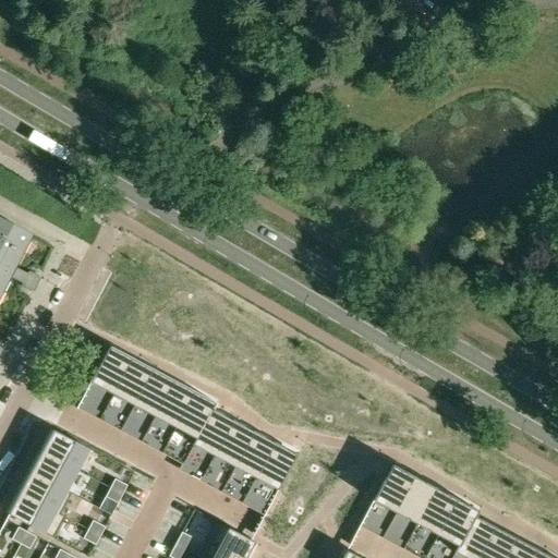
[(31,292),(38,277),(29,271),(28,275),(14,267),(31,235),(0,219),(0,293),(9,277),(23,284),(22,287),(31,292)]
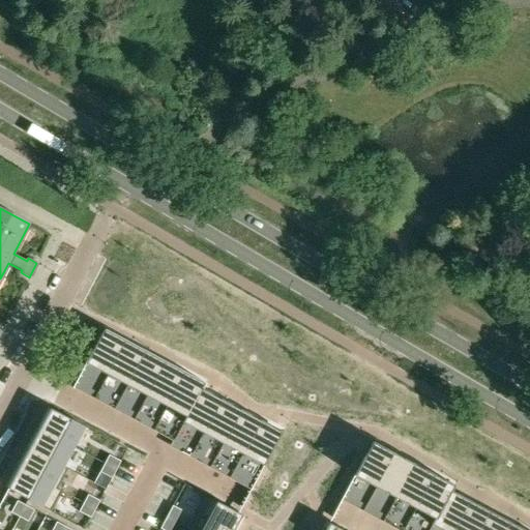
[(105,329),(86,363),(108,375),(125,341),(106,330),(105,329)]
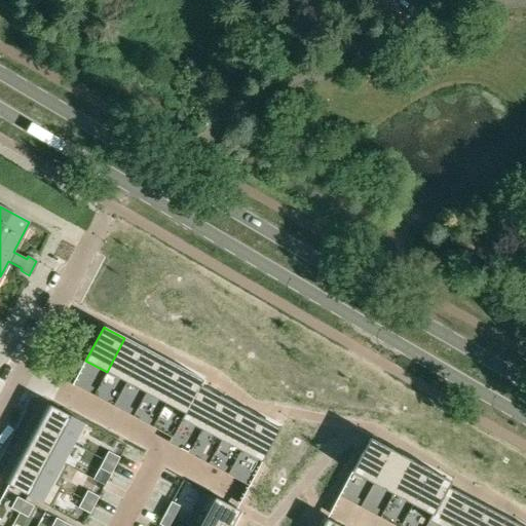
[(124,338),(107,372),(126,383),(144,348),(124,338)]
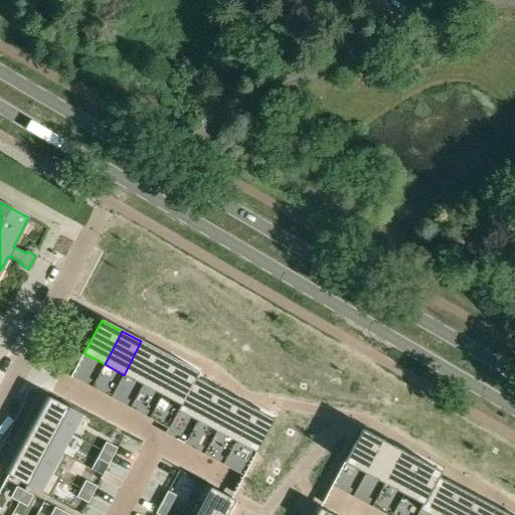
[(141,341),(124,375),(143,385),(161,352),(141,341)]
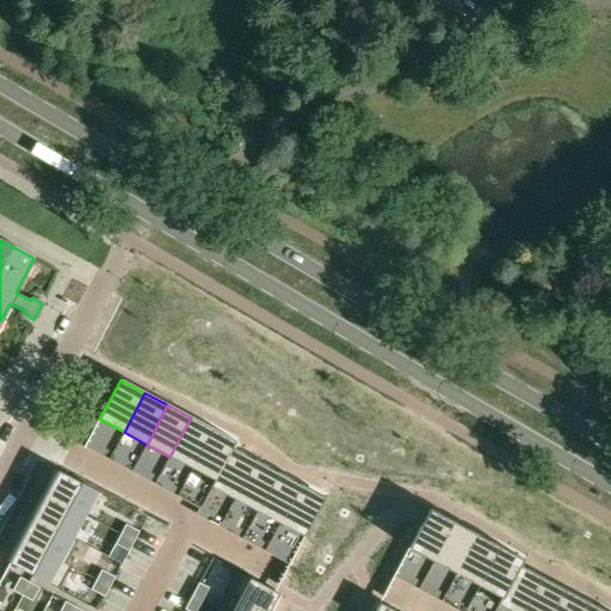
[(191,418),(170,457),(192,469),(214,430),(191,418)]
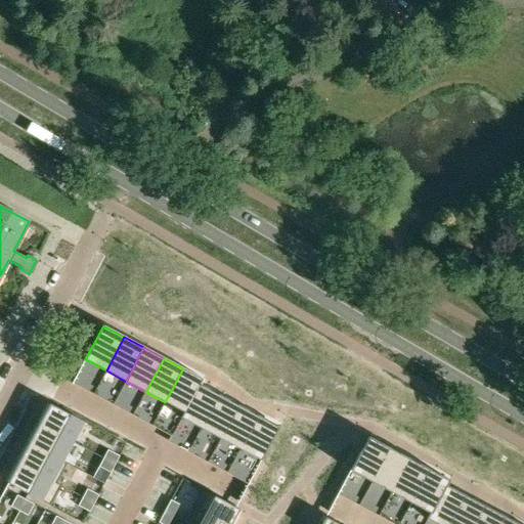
[(183,368),(165,402),(183,412),(184,412),(200,384),(200,385),(203,379),(183,368)]
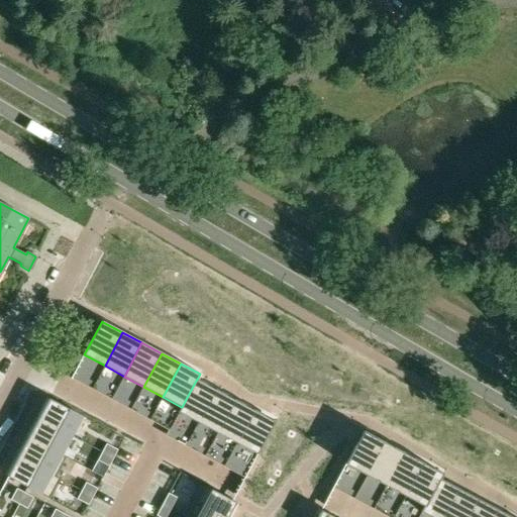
[(181,407),(178,412),(179,413),(198,423),(216,390),(212,388),(213,386),(203,381),(202,382),(197,380),(197,379),(182,407),(181,407)]
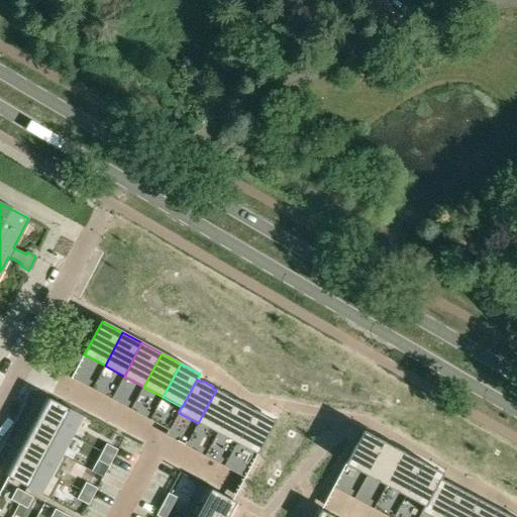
[(216,390),(198,423),(217,433),(235,400),(231,398),(232,397),(222,391),(221,392),(216,390)]
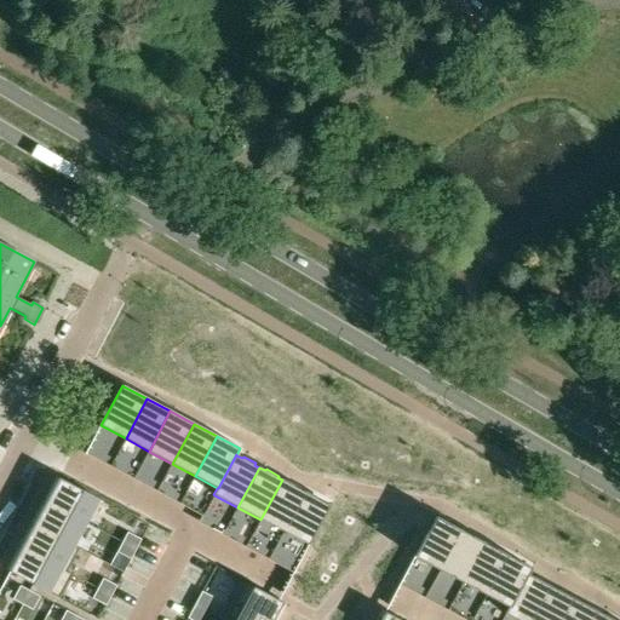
[(49,500),(47,503),(87,523),(99,499),(59,478),(57,484),(49,500)]
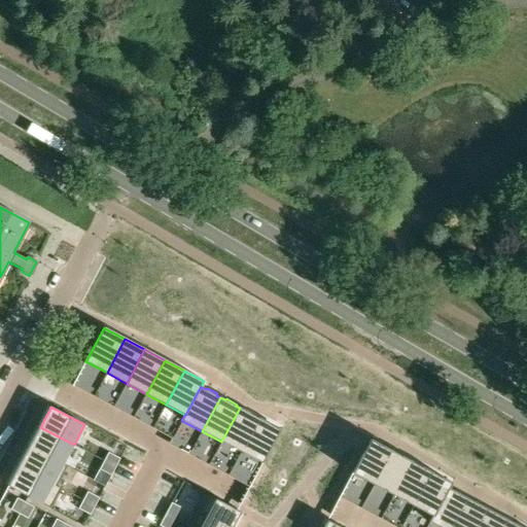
[(240,408),(221,442),(241,452),(259,418),(255,416),(256,415),(246,409),(245,411),(240,408)]
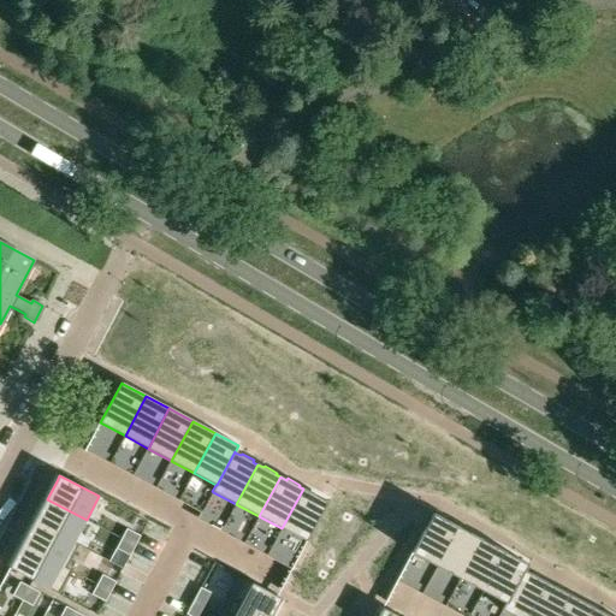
[(303,489),(282,528),(307,542),(327,502),(321,498),(323,497),(311,491),(309,492),(303,489)]
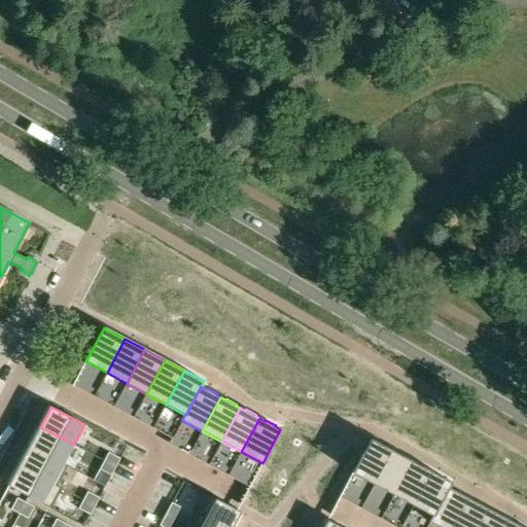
[(31,445),(30,447),(64,464),(74,445),(40,427),(38,431),(31,445)]
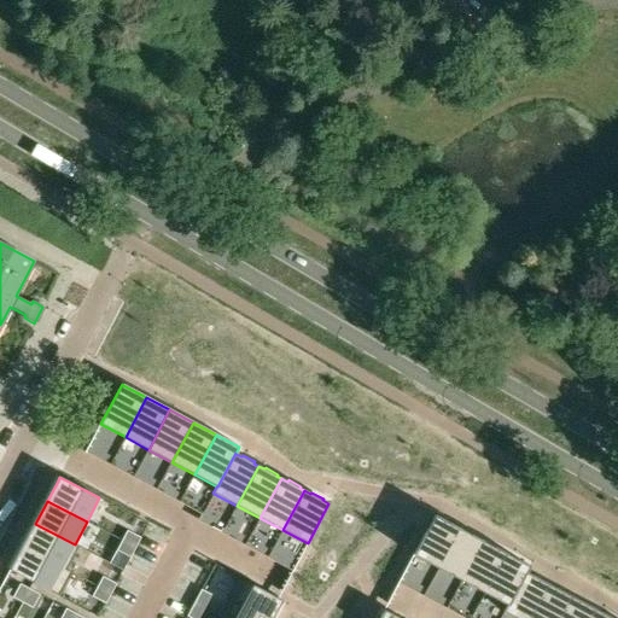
[(435,514),(413,555),(438,569),(460,529),(447,522),(435,514)]
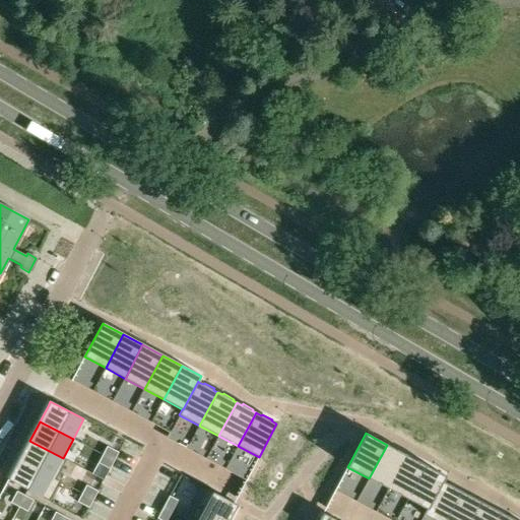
[(20,458),(19,460),(52,477),(63,458),(29,441),(27,445),(20,458)]
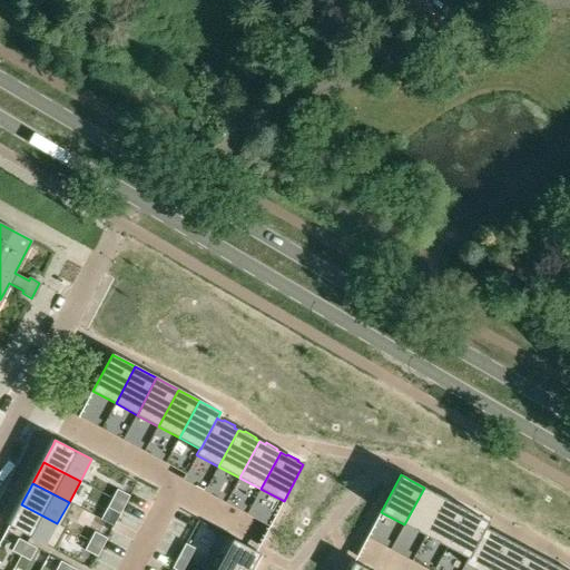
[(424,488),(404,524),(425,536),(445,499),(424,488)]
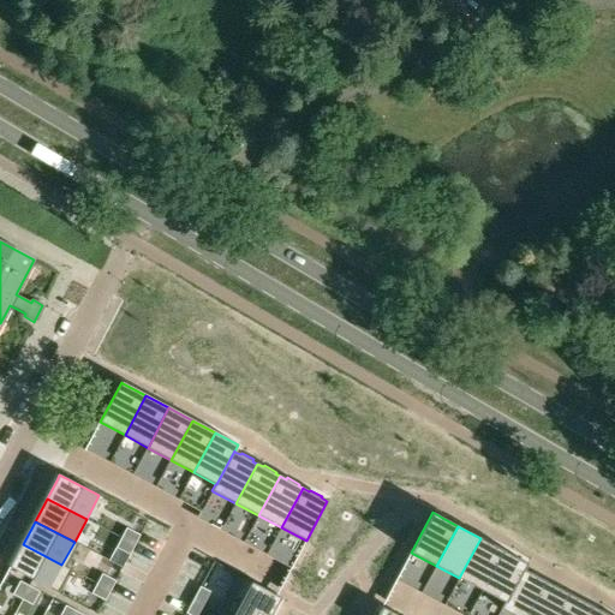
[(126,527),(121,538),(136,545),(141,536),(126,527)]
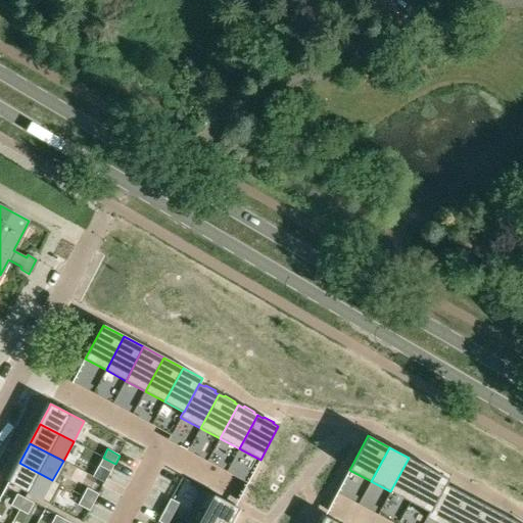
[(103,458),(99,466),(110,472),(115,464),(103,458)]
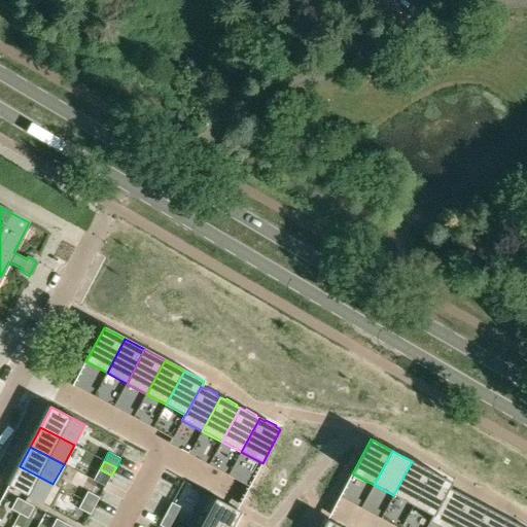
[(412,461),(393,495),(413,505),(431,471),(412,461)]
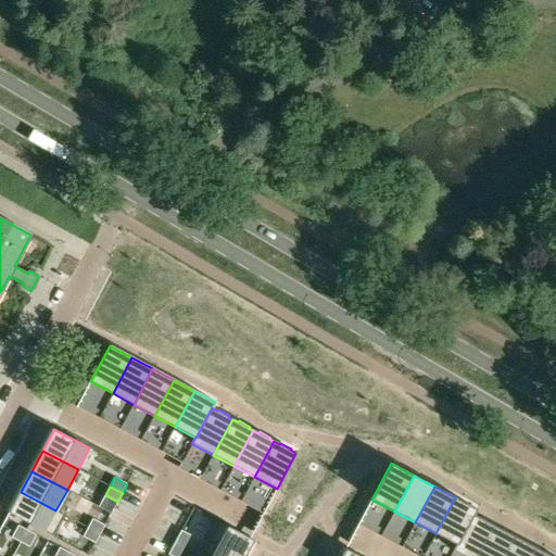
[(10,510),(9,513),(45,532),(55,510),(21,492),(17,496),(10,510)]
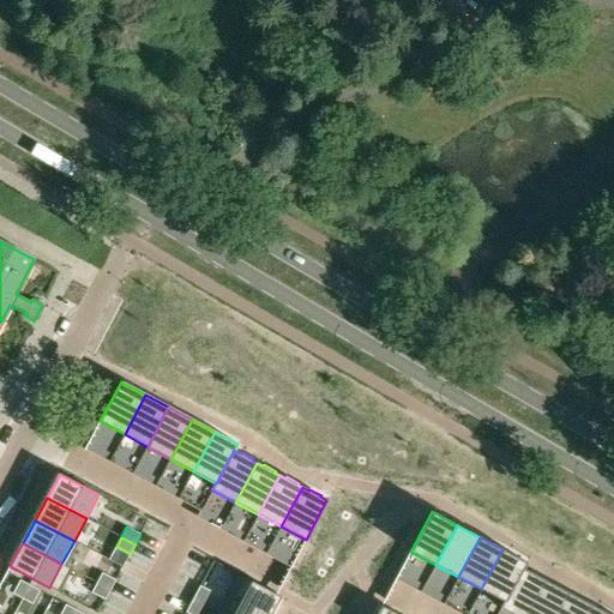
[(503,549),(481,589),(503,601),(504,601),(522,567),(523,569),(527,563),(503,549)]
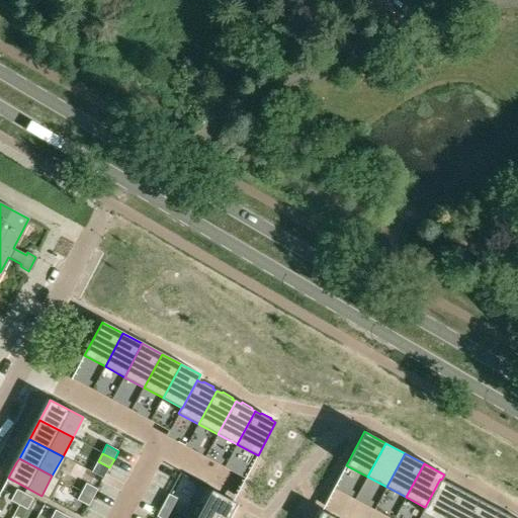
[(424,507),(421,512),(422,513),(431,517),(443,517),(459,490),(441,480),(440,479),(425,507),(424,507)]
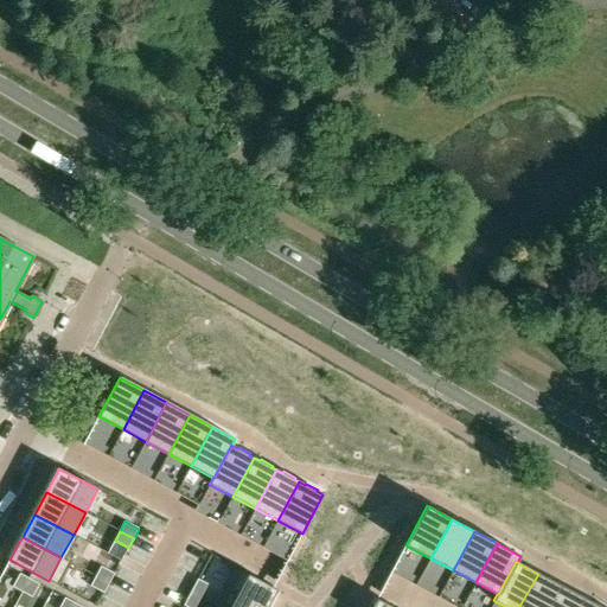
[(101,567),(96,576),(109,583),(115,574),(101,567)]
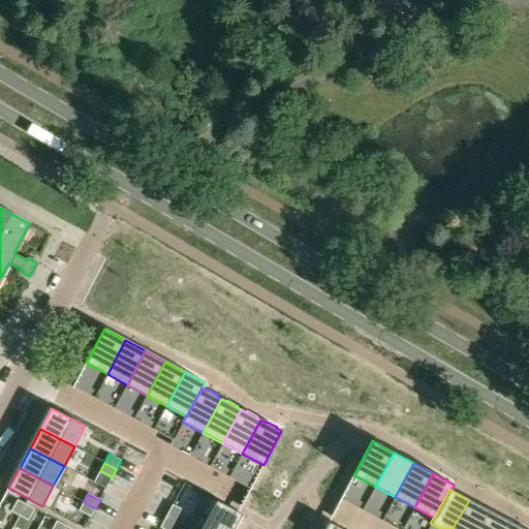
[(17,500),(10,511),(20,517),(26,504),(17,500)]
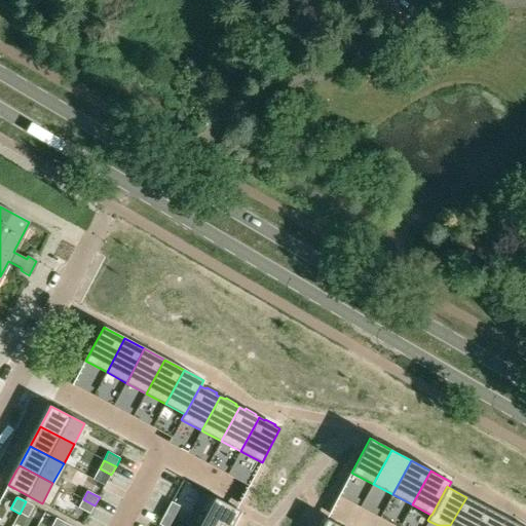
[(466,497),(450,525),(476,525),(486,508),(466,497)]
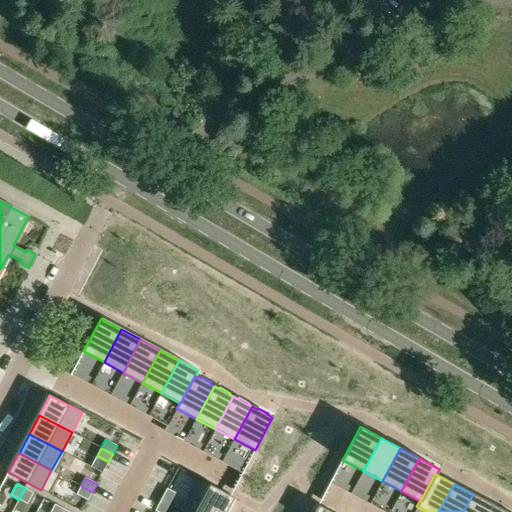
[(209,485),(194,511),(225,511),(227,510),(234,498),(209,485)]
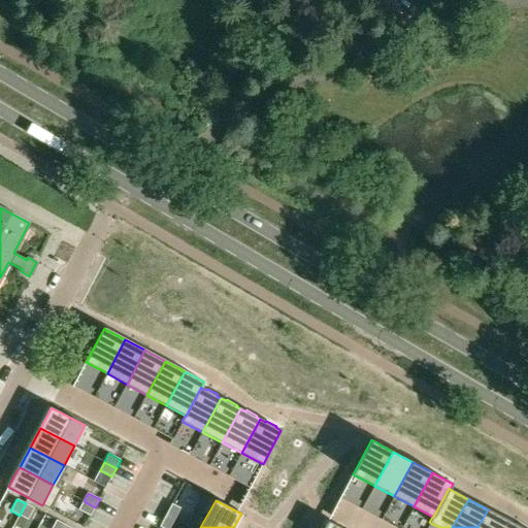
[(84,501),(78,509),(91,516),(95,507),(84,501)]
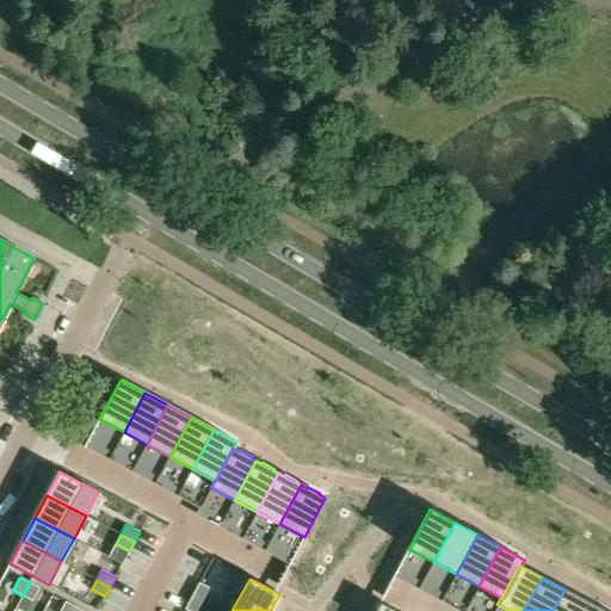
[(30,582),(23,597),(32,602),(39,588),(30,582)]
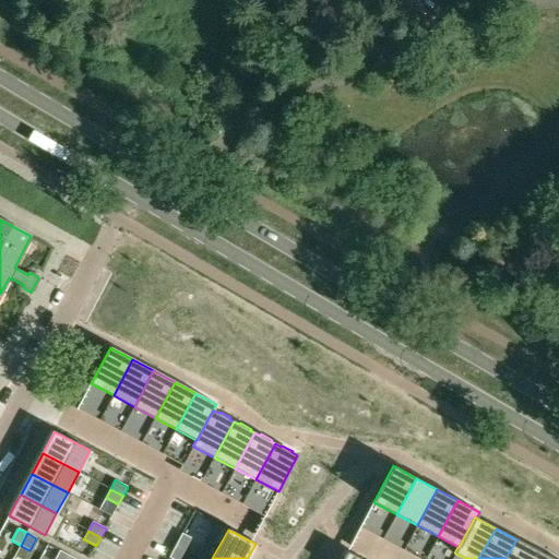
[(182,533),(176,546),(185,550),(191,538),(182,533)]
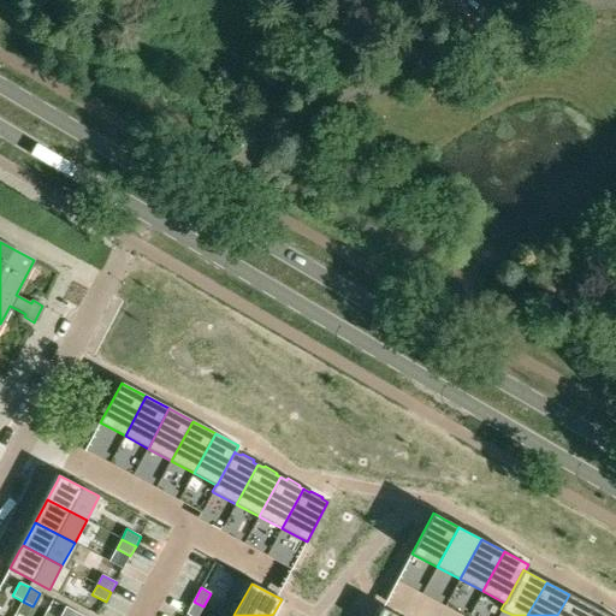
[(569,594),(557,615),(586,615),(592,606),(569,594)]
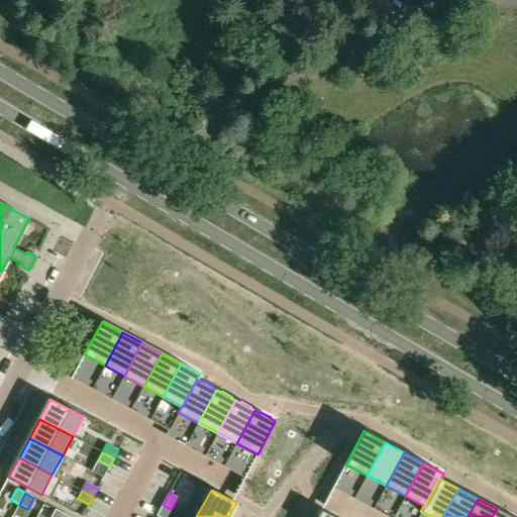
[(163,505),(157,516),(159,516),(167,516),(171,509),(163,505)]
